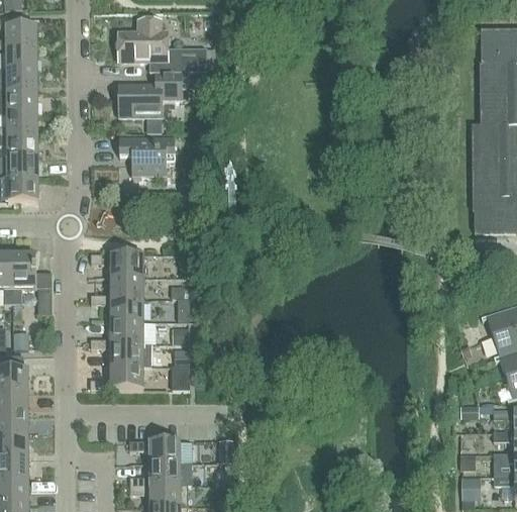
[(5,12),(22,10),(21,0),(4,0),(5,12)]
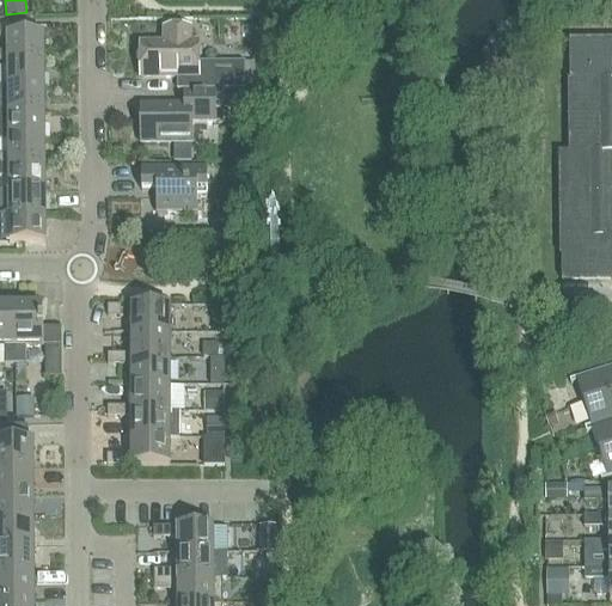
[(177,86),(214,86),(245,85),(244,59),(228,59),(199,59),(199,40),(189,40),(189,25),(164,25),(165,40),(141,41),(141,74),(177,73),(177,86)]
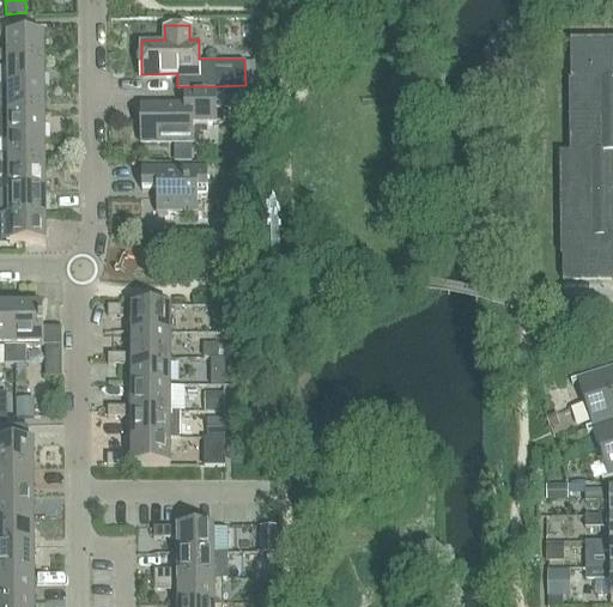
[(0,58),(7,58),(43,58),(43,30),(7,31),(7,47),(0,46),(0,58)]
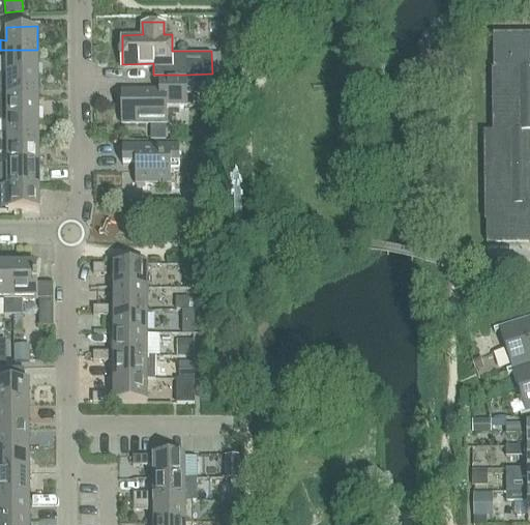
[(529,31),(496,31),(496,69),(491,69),(493,133),(483,133),(486,222),(488,222),(488,239),(529,237),(529,31)]
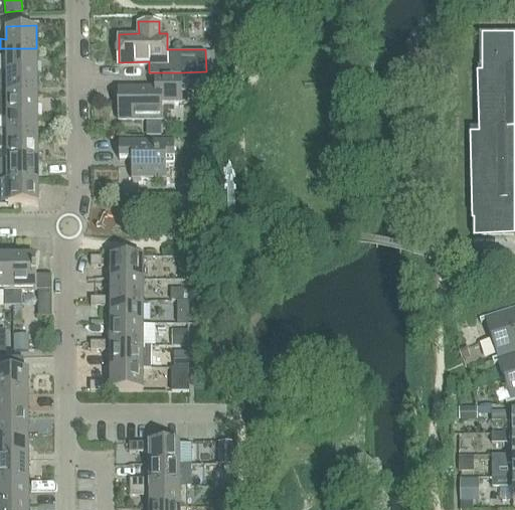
[(6,70),(37,69),(36,48),(6,48),(6,70)]
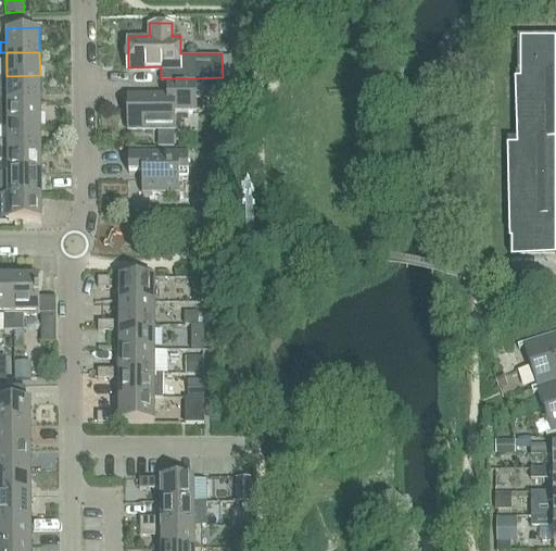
[(0,75),(0,99),(40,99),(40,75),(7,76),(0,75)]
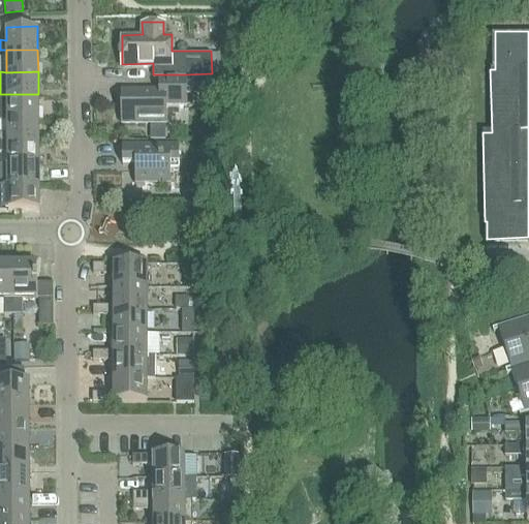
[(212,91),(212,73),(185,74),(185,75),(159,75),(159,88),(122,88),(122,119),(150,119),(150,136),(165,136),(165,102),(186,102),(186,91),(212,91)]
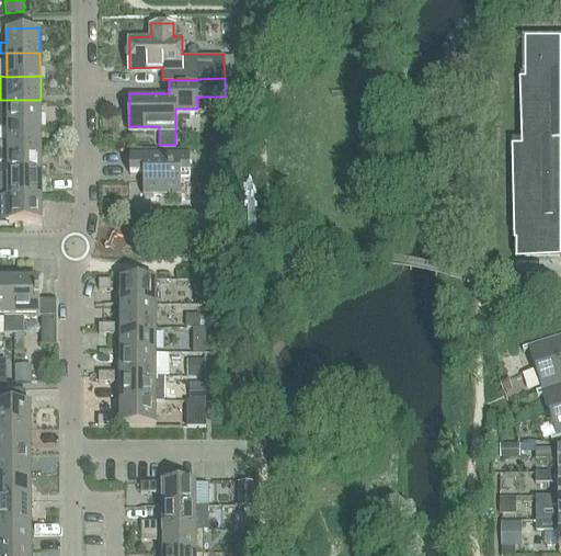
[(0,124),(8,124),(41,124),(41,100),(0,100),(0,124)]
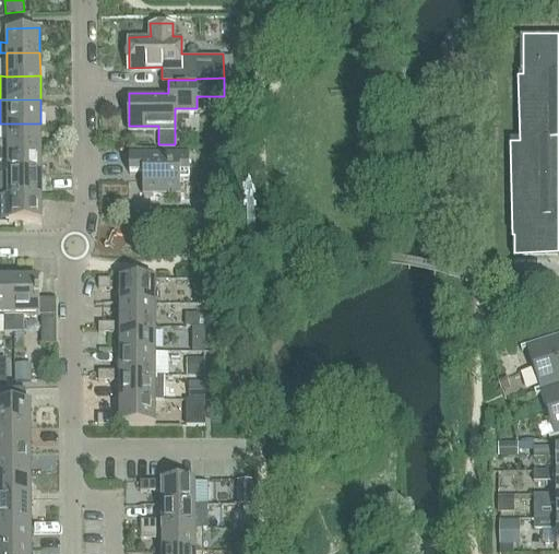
[(0,146),(40,148),(40,124),(8,124),(8,138),(0,137),(0,146)]
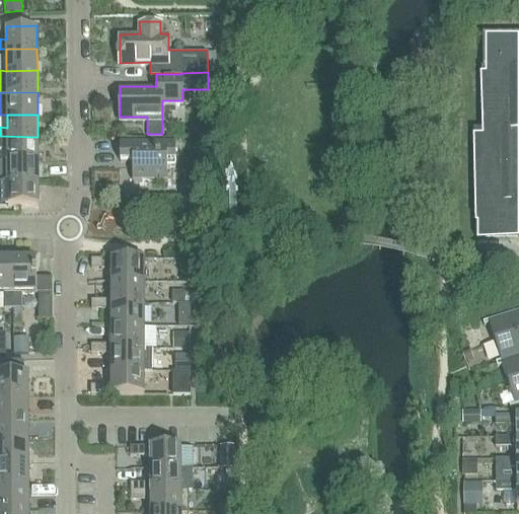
[(211,149),(211,135),(213,135),(213,128),(202,129),(202,149),(211,149)]
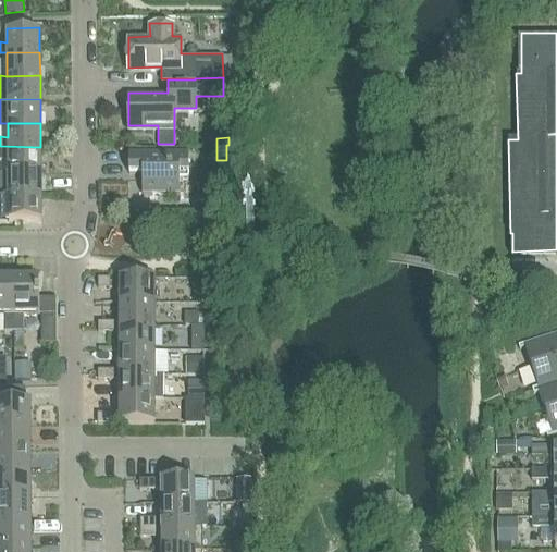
[(8,171),(40,170),(40,147),(0,146),(0,157),(8,157),(8,169),(8,171)]
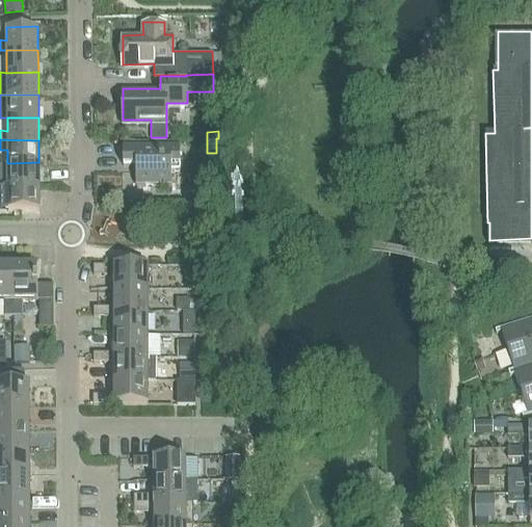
[(180,167),(180,141),(123,142),(123,162),(136,162),(135,182),(171,182),(171,167),(180,167)]
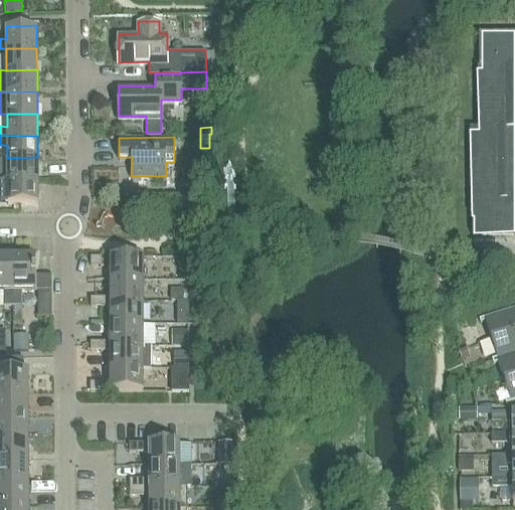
[(7,158),(7,156),(0,156),(0,179),(38,179),(37,157),(7,158)]
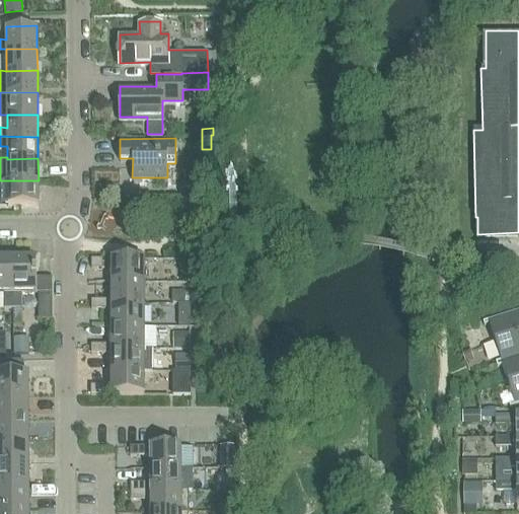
[(39,180),(0,180),(0,203),(13,204),(18,204),(39,203),(39,180)]
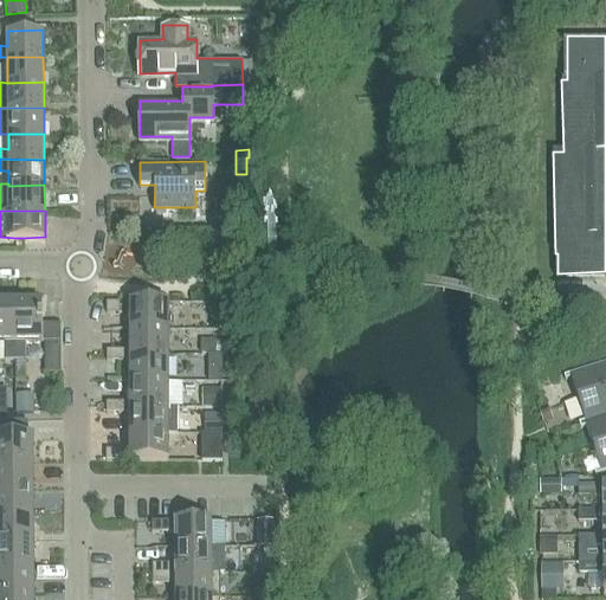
[(243,245),(255,245),(255,228),(243,228),(243,245)]
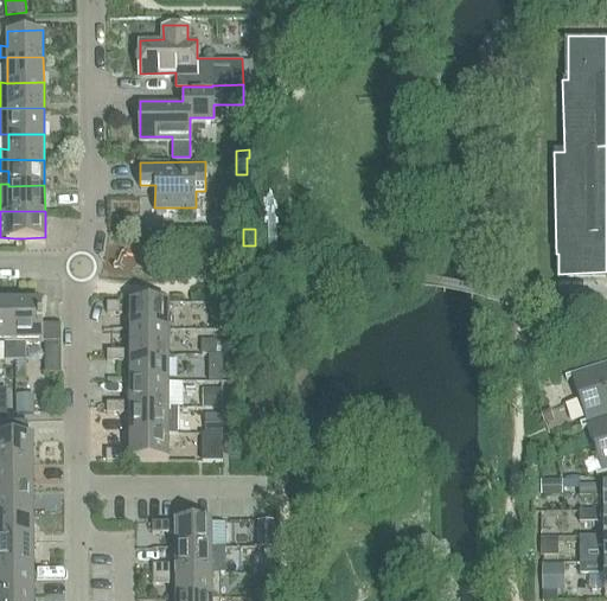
[(4,357),(14,357),(14,299),(0,299),(0,338),(4,339),(4,357)]
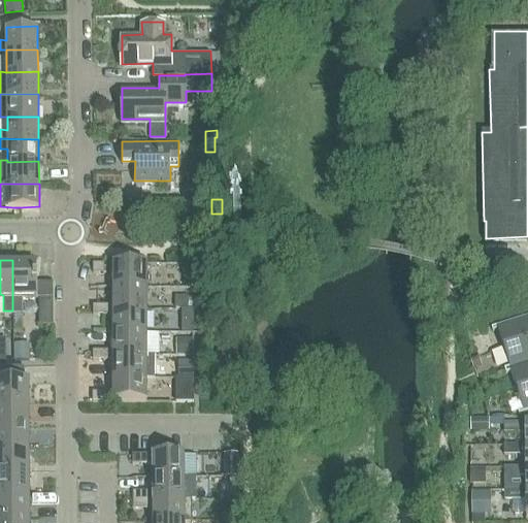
[(12,260),(12,311),(22,311),(22,295),(38,294),(39,322),(53,321),(53,294),(53,279),(37,279),(36,260),(12,260)]
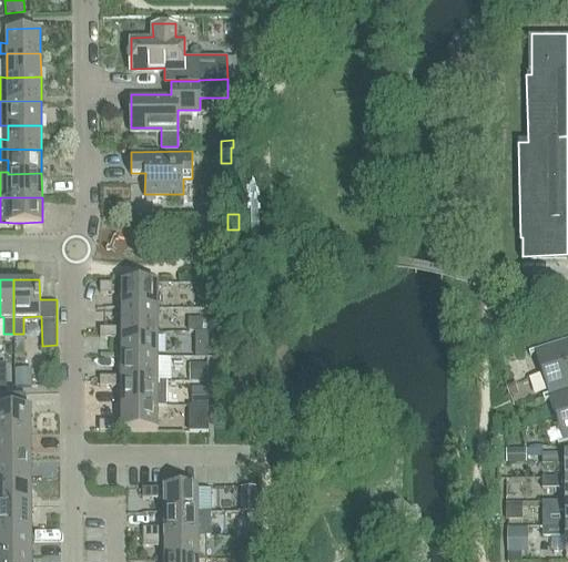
[(112,289),(112,279),(100,281),(100,289),(112,289)]
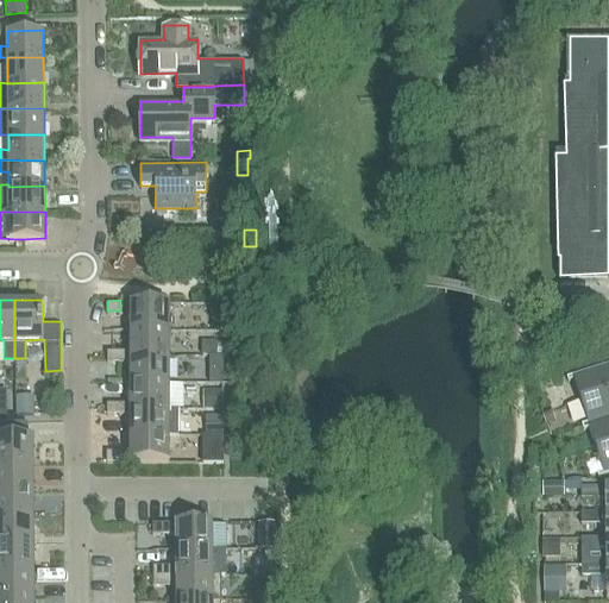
[(131,327),(169,327),(169,300),(131,300),(131,327)]
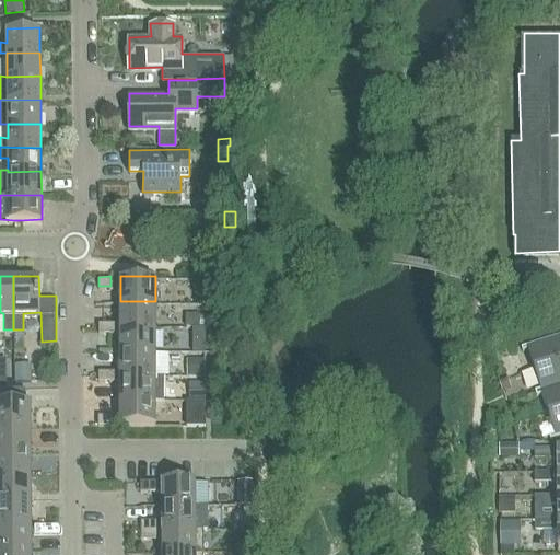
[(211,277),(201,277),(201,291),(211,291),(211,277)]
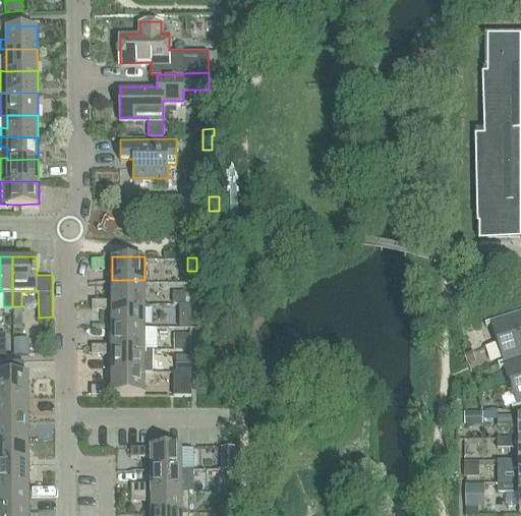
[(112,298),(102,298),(102,307),(112,307),(112,302),(145,302),(145,280),(112,280),(112,298)]
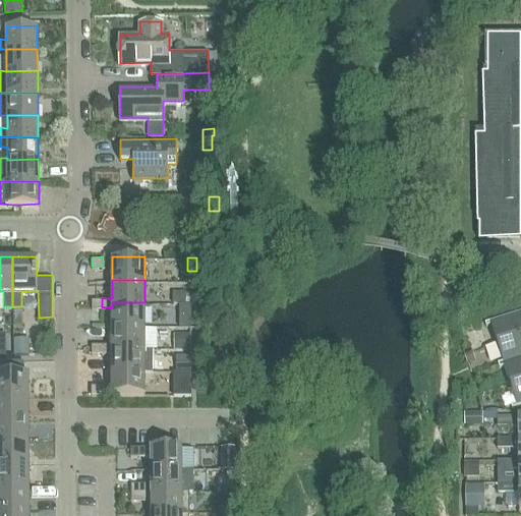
[(185,290),(174,290),(174,302),(185,302),(185,292),(185,290)]
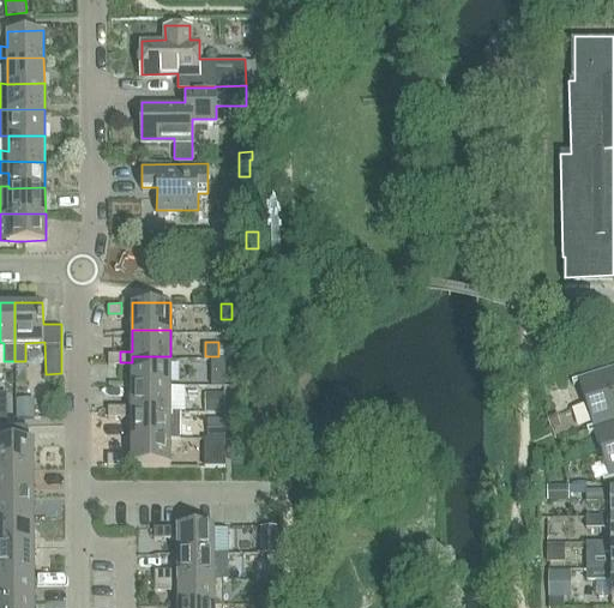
[(232,344),(218,344),(218,356),(226,356),(232,356),(232,344)]
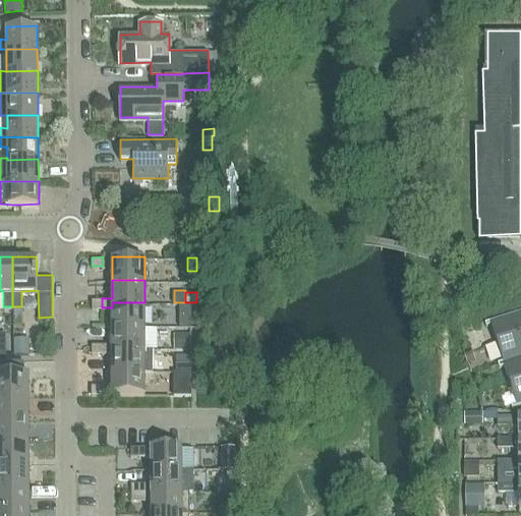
[(92,307),(102,307),(102,298),(92,298),(92,307)]
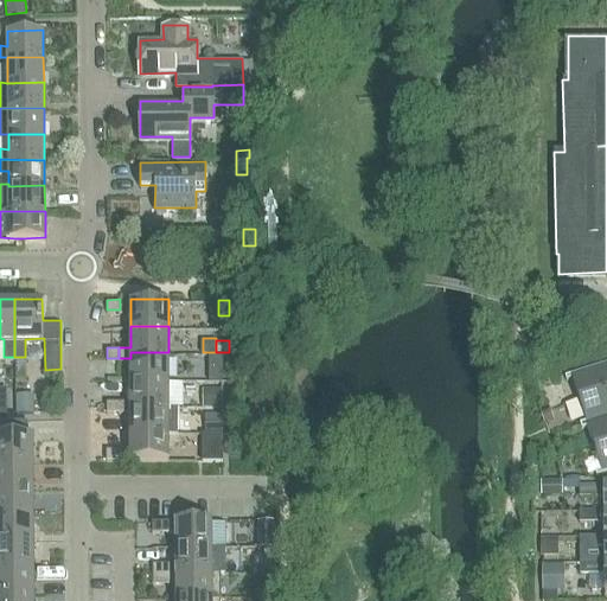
[(131,352),(131,358),(131,378),(168,378),(168,352),(131,352)]
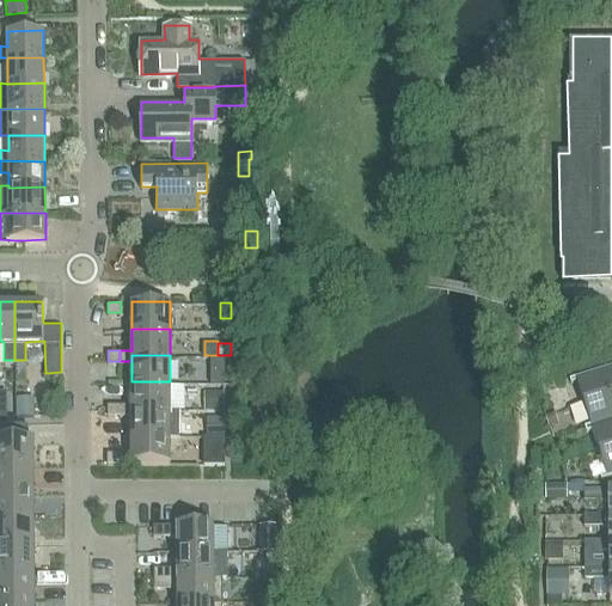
[(582,399),(611,390),(611,361),(569,375),(570,379),(576,378),(582,399)]
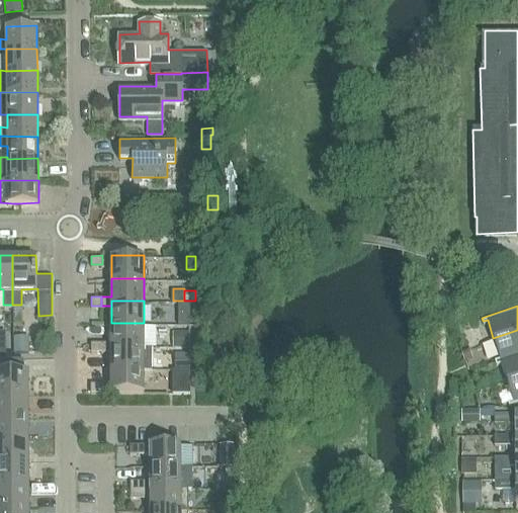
[(189,323),(189,312),(177,312),(177,323),(189,323)]
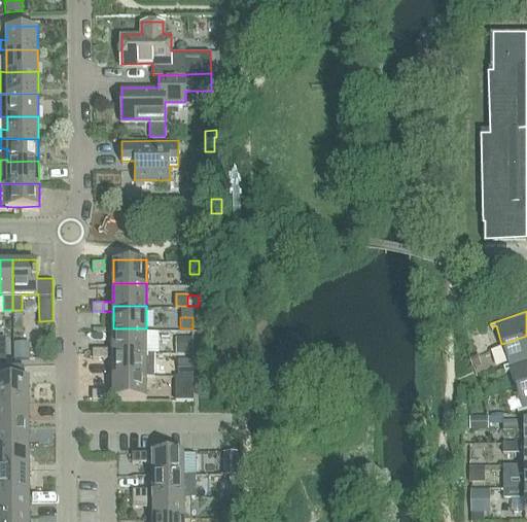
[(113,347),(103,347),(103,356),(113,356),(113,351),(146,351),(146,328),(113,328),(113,347)]
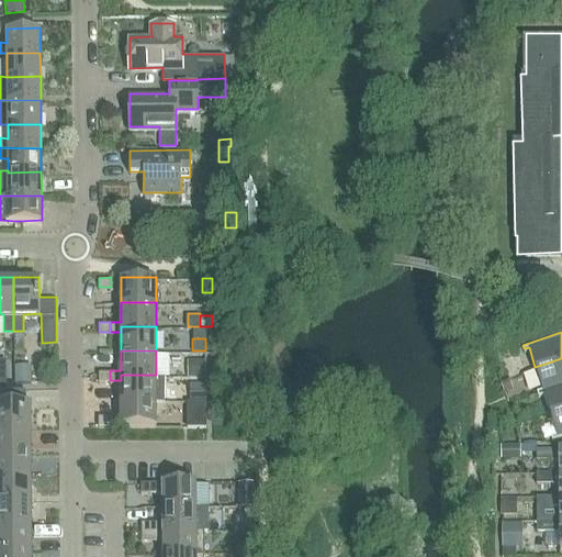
[(205,358),(189,357),(189,374),(205,374),(205,358)]
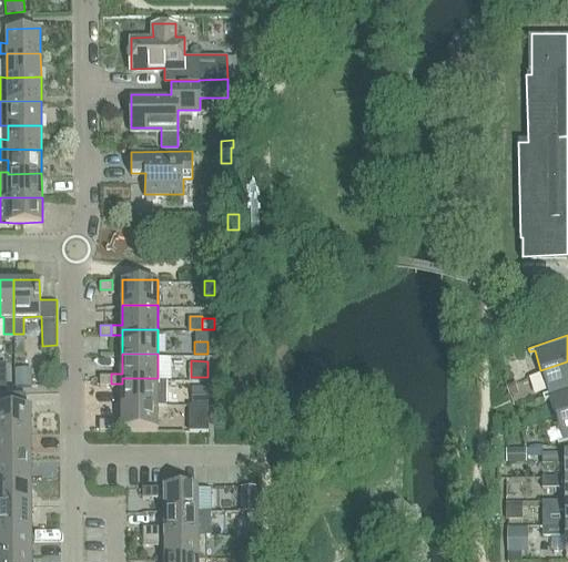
[(543,395),(567,386),(567,361),(540,370),(547,390),(543,392),(543,395)]
